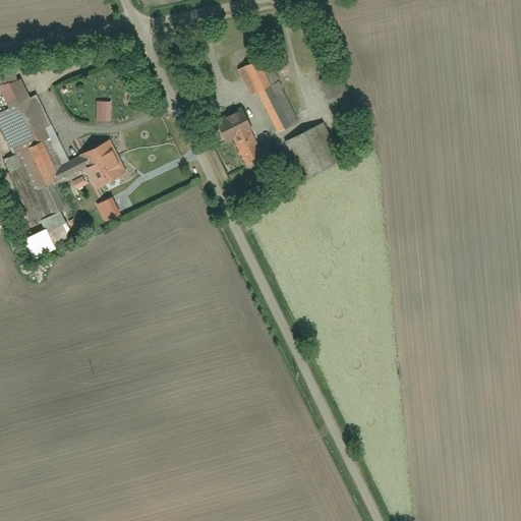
[(102,41),(104,52),(114,51),(113,40),(102,41)]
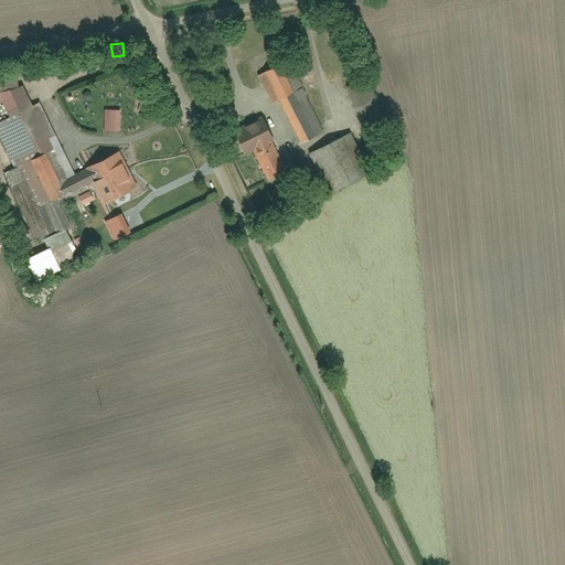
[(288,60),(258,75),(273,103),(278,99),(301,145),(326,132),(288,60)]
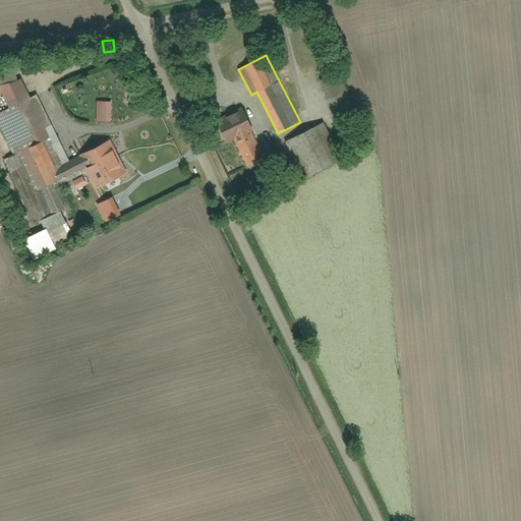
[(45,128),(52,125),(38,96),(27,100),(17,77),(15,78),(13,65),(0,67),(0,95),(2,95),(9,110),(0,114),(0,130),(11,157),(2,160),(32,227),(42,222),(55,248),(71,240),(62,223),(66,221),(63,213),(78,207),(66,180),(87,171),(96,190),(126,176),(110,140),(62,164),(45,128)]
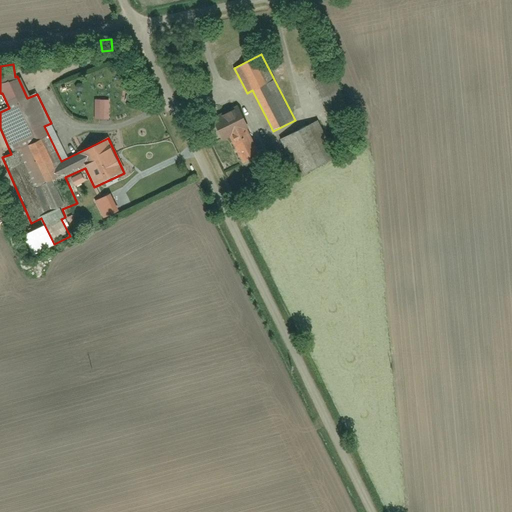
[(127,92),(125,102),(135,104),(137,95),(127,92)]
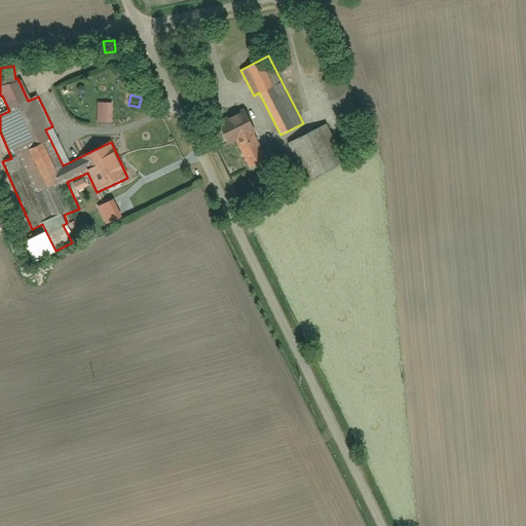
[(98,103),(97,121),(111,122),(112,104),(98,103)]
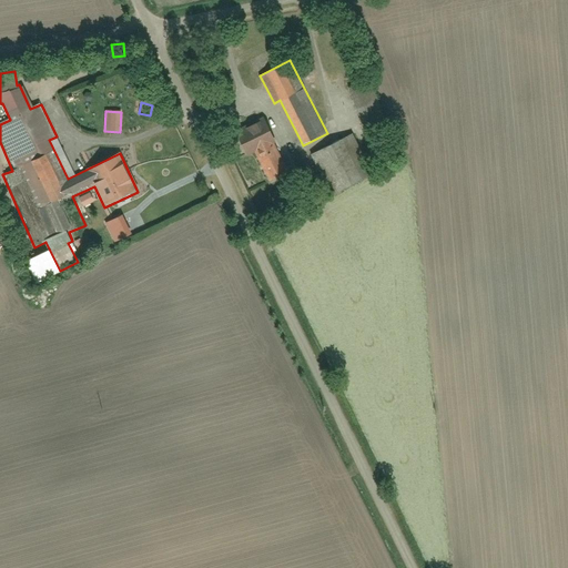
[(255,152),(267,179),(288,169),(265,118),(235,131),(246,155),(255,152)]
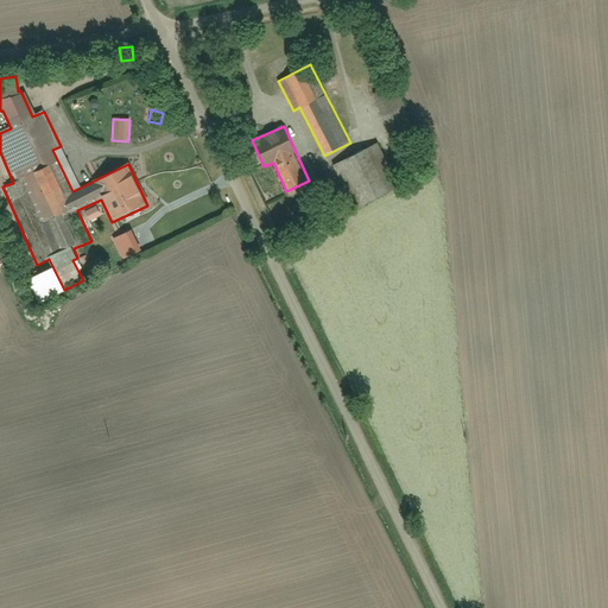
[(333,166),(354,211),(397,190),(375,146),(333,166)]
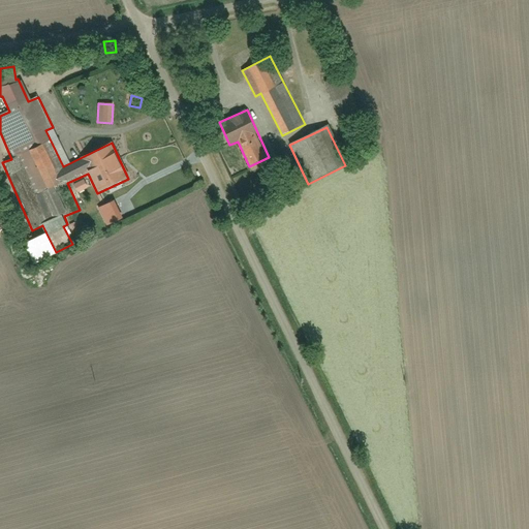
[(129,180),(135,184),(144,174),(137,168),(129,180)]
